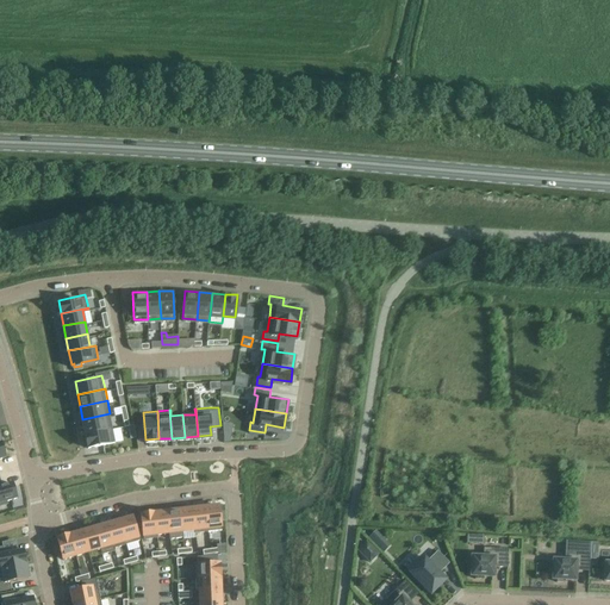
[(110,413),(82,419),(85,431),(112,426),(110,413)]
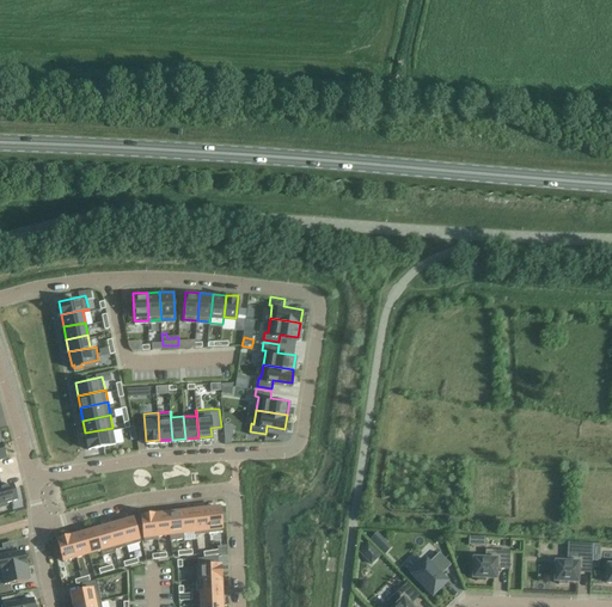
[(112,428),(85,433),(89,447),(116,441),(112,428)]
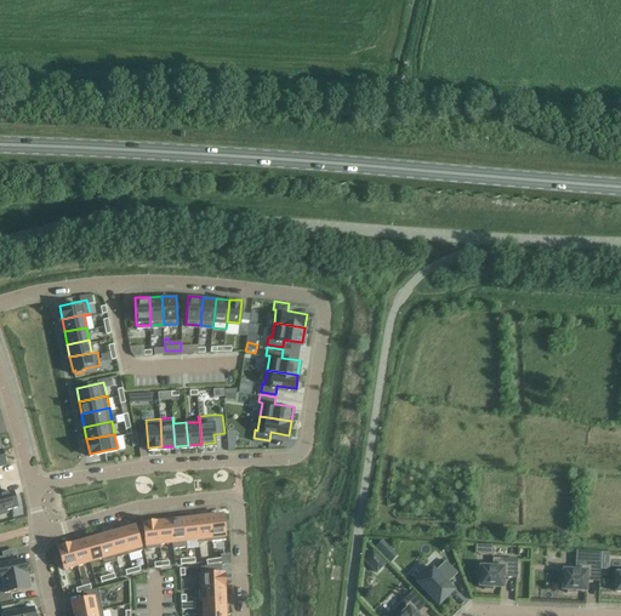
[(0,512),(7,509),(7,507),(17,505),(12,489),(3,491),(0,483),(0,512)]
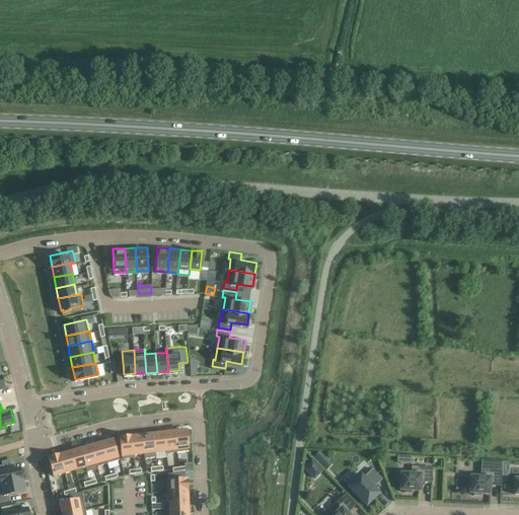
[(186,428),(174,429),(177,450),(189,449),(188,441),(187,433),(186,428)]
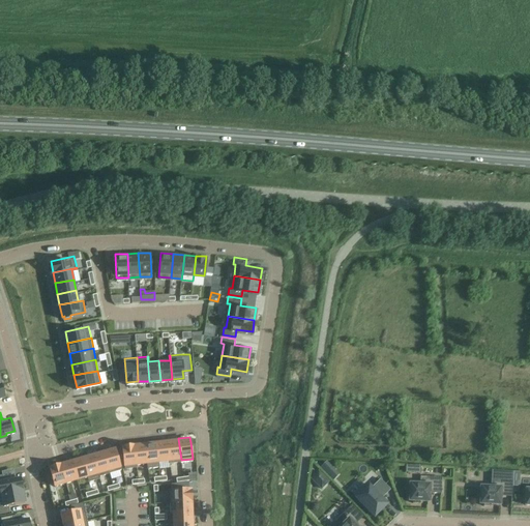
[(169,461),(181,460),(178,438),(167,439),(170,459),(169,459),(169,461)]
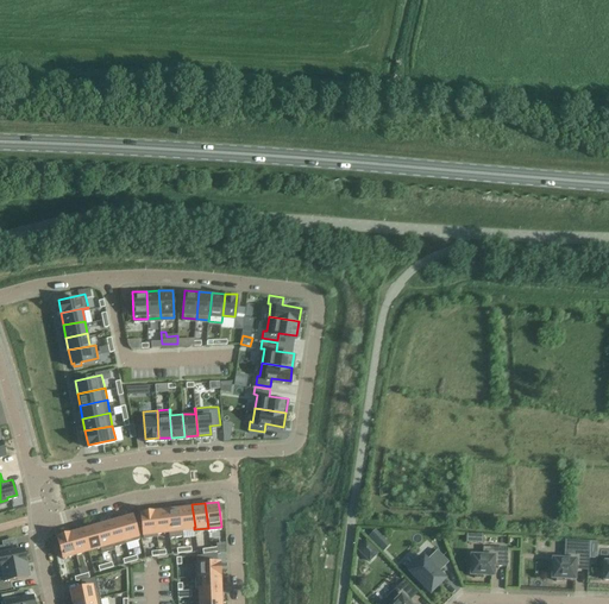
[(195,527),(192,504),(180,507),(182,528),(194,527),(195,527)]
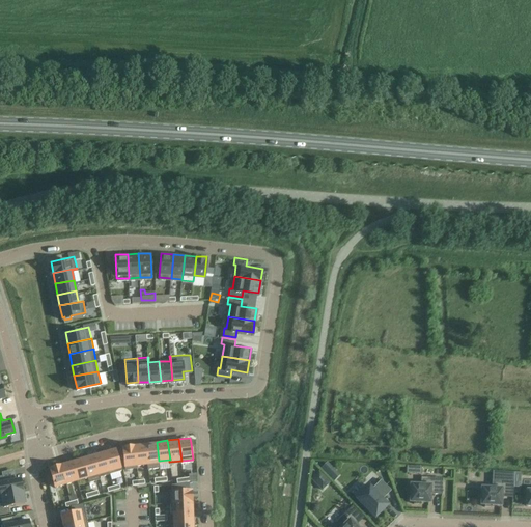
[(147,462),(147,467),(160,466),(159,461),(157,442),(145,443),(147,462)]
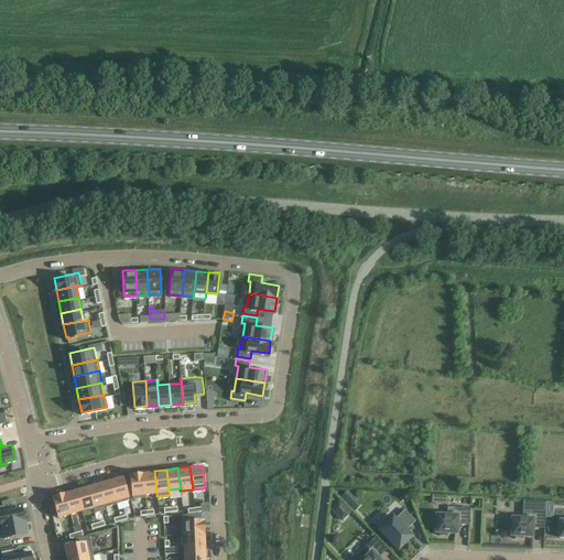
[(154,471),(142,472),(144,492),(145,492),(156,491),(154,471)]
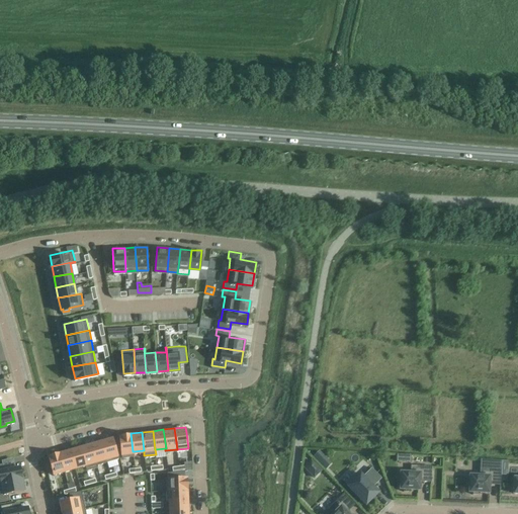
[(134,451),(133,451),(131,433),(119,434),(121,455),(134,454),(134,451)]
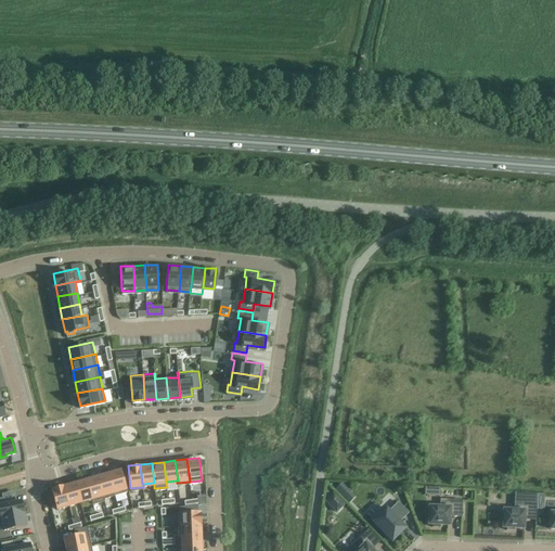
[(108,471),(115,492),(127,489),(120,468),(108,471)]
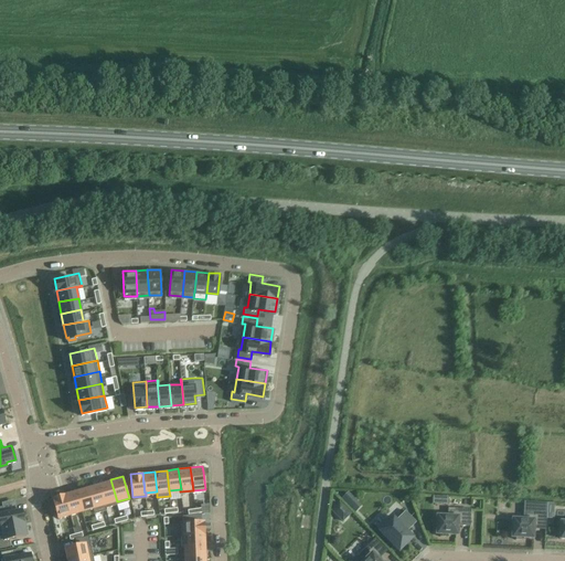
[(106,505),(117,501),(110,479),(99,483),(106,505)]
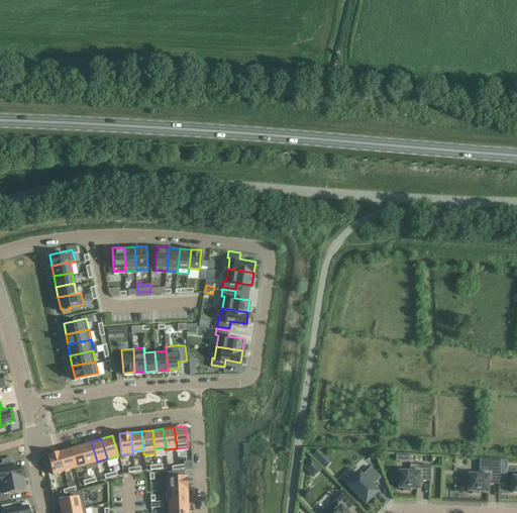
[(97,462),(91,441),(81,444),(86,463),(85,463),(86,468),(98,465),(97,462)]
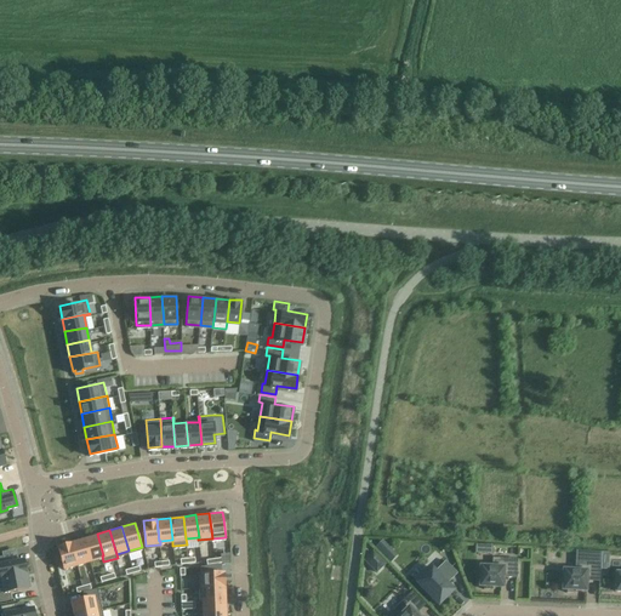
[(97,534),(84,537),(90,559),(102,555),(103,555),(97,534)]
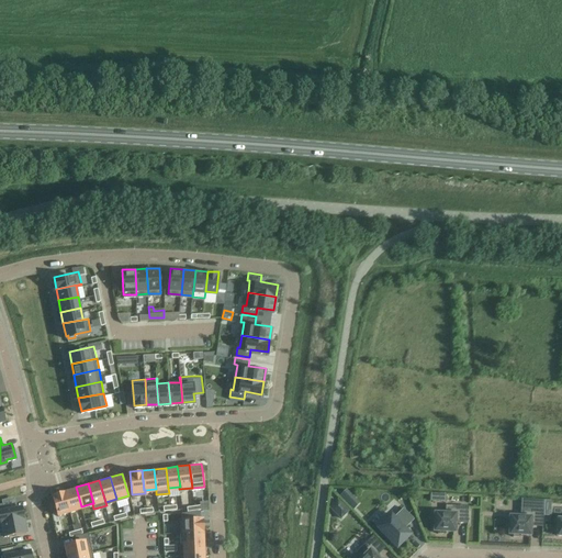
[(345,499),(351,491),(346,486),(339,493),(345,499)]
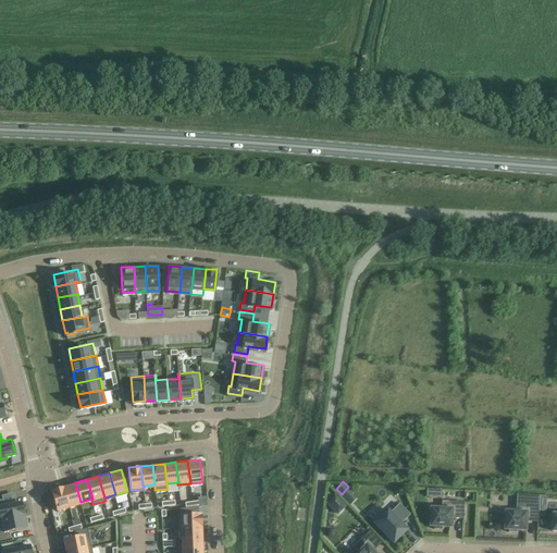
[(70,505),(81,502),(75,482),(64,486),(70,505)]
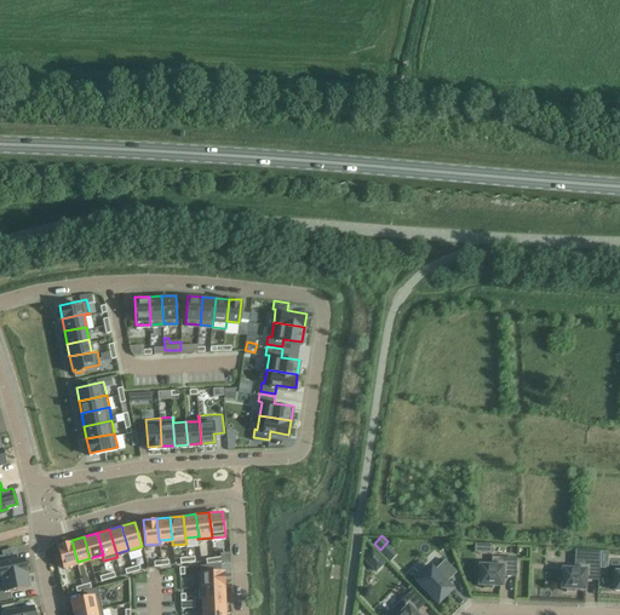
[(64,565),(78,562),(72,540),(58,544),(64,565)]
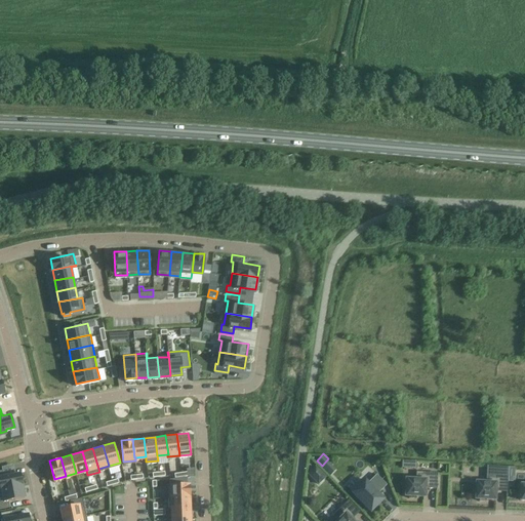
[(325,474),(316,464),(308,471),(318,481),(325,474)]
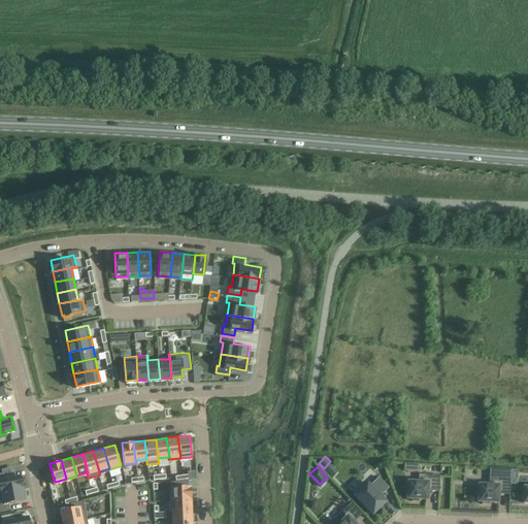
[(477,484),(477,490),(480,490),(480,498),(483,498),(482,501),(490,501),(491,499),(498,499),(499,491),(510,491),(510,476),(512,467),(501,466),(500,476),(490,475),(490,483),(480,482),(480,484),(477,484)]
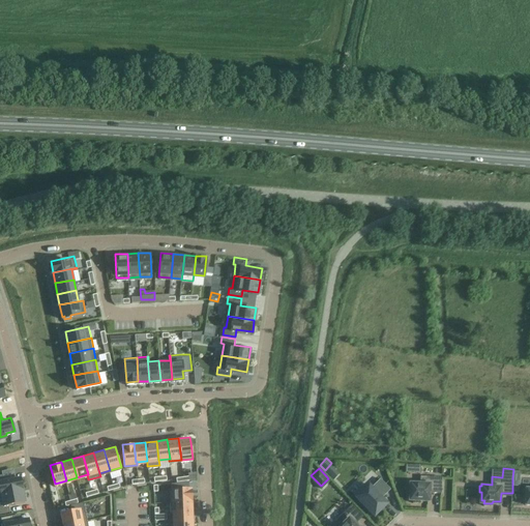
[(0,491),(23,488),(21,475),(3,478),(2,472),(0,472),(0,491)]
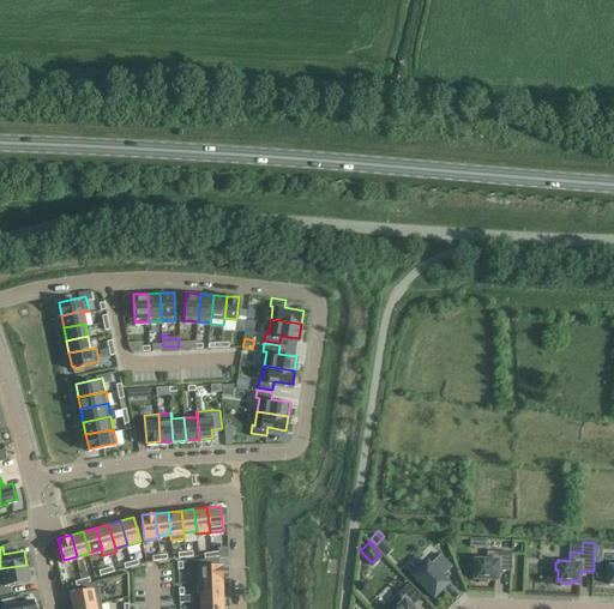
[(497,577),(498,567),(511,567),(511,549),(487,549),(487,558),(475,556),(475,559),(473,559),(473,567),(475,567),(474,576),(479,577),(477,579),(487,579),(487,577),(497,577)]
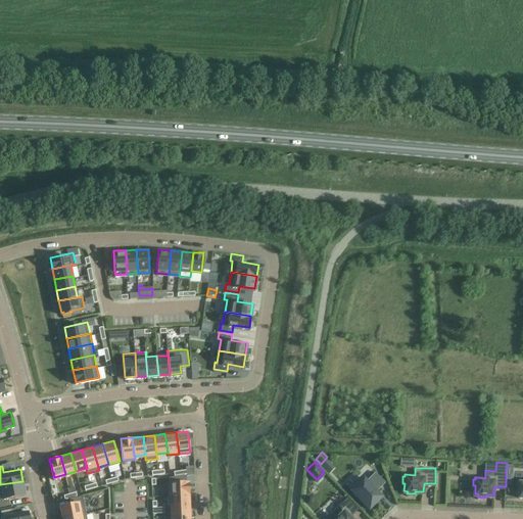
[(363,474),(349,487),(370,508),(383,494),(377,488),(385,480),(375,470),(367,478),(363,474)]
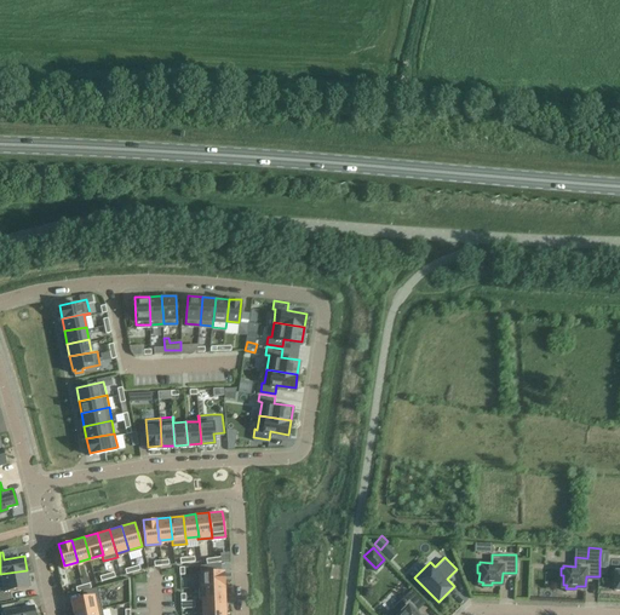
[(200,570),(199,570),(199,585),(224,584),(223,569),(220,570),(220,561),(201,562),(200,562),(200,570)]
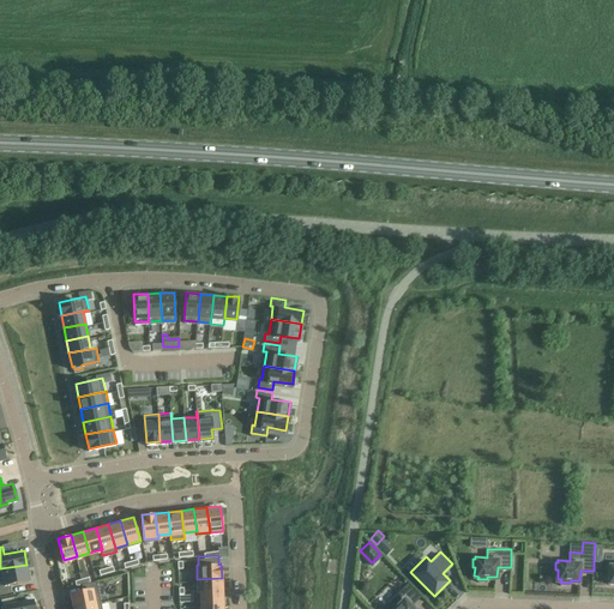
[(26,565),(0,568),(0,578),(1,584),(0,583),(0,591),(11,590),(10,583),(29,578),(26,565)]
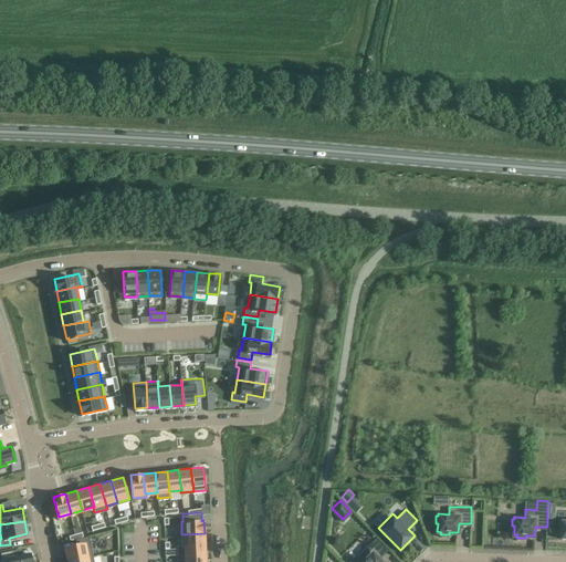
[(182,547),(185,547),(185,545),(205,545),(205,533),(181,534),(182,547)]
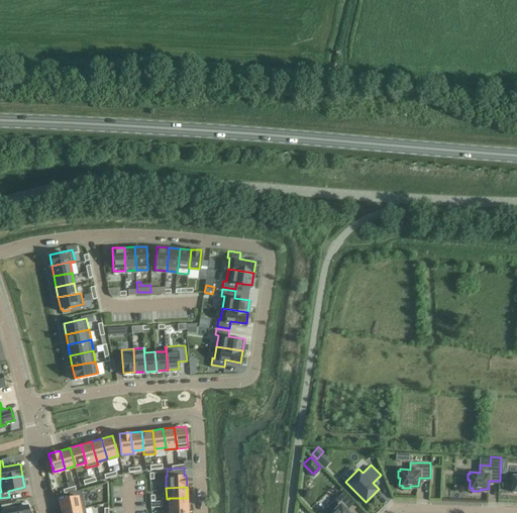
[(70,497),(60,499),(62,510),(85,505),(81,488),(69,490),(70,497)]
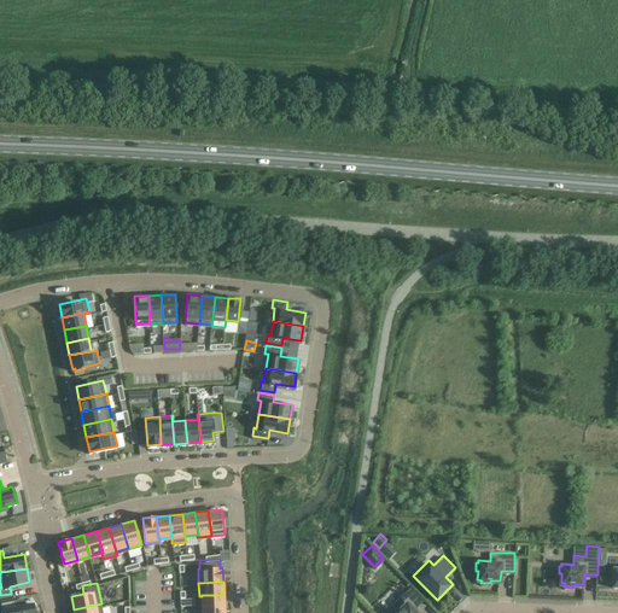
[(423,599),(410,585),(385,611),(386,612),(418,612),(413,608),(423,599)]
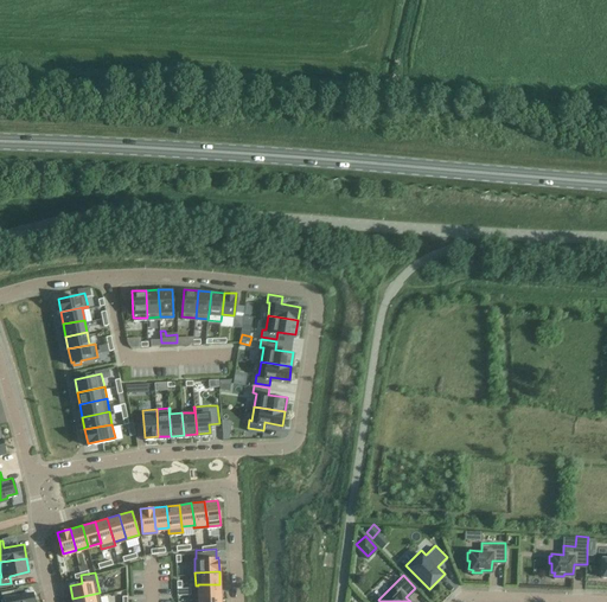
[(198,584),(198,586),(198,597),(221,596),(219,584),(198,584)]
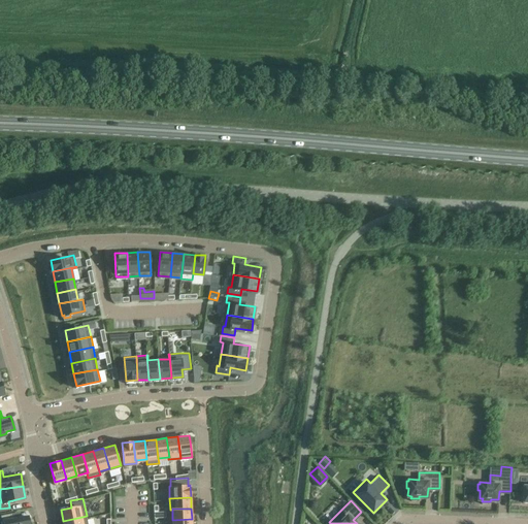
[(14,517),(13,511),(0,513),(2,523),(30,523),(28,515),(22,516),(14,517)]
